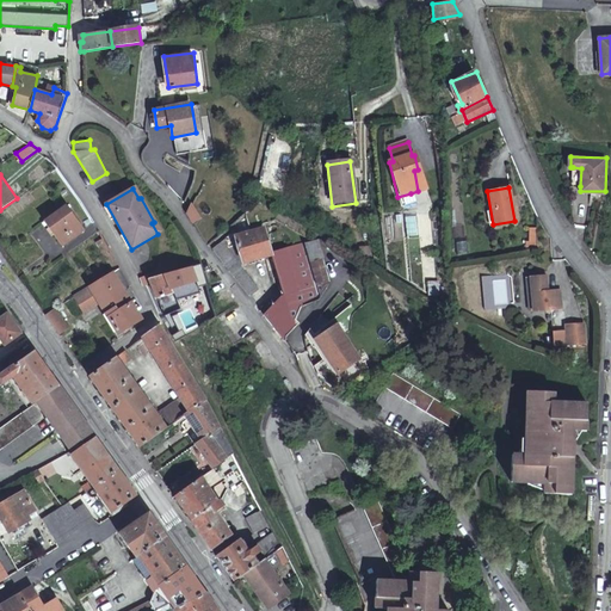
[(397,197),(394,198),(396,208),(413,203),(411,193),(397,197)]
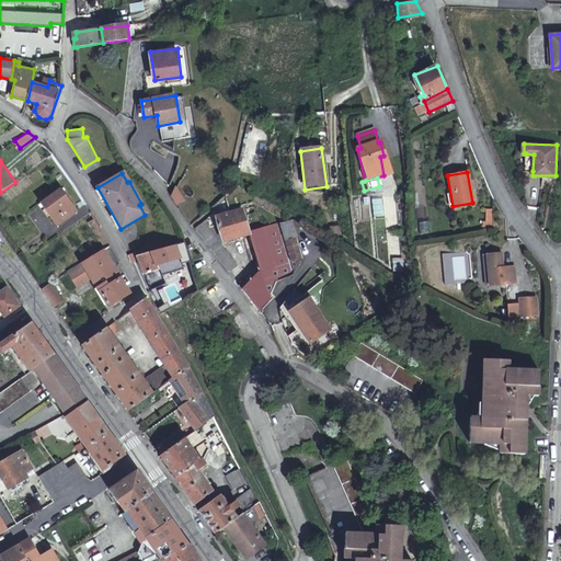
[(61,187),(41,203),(56,226),(77,212),(61,187)]
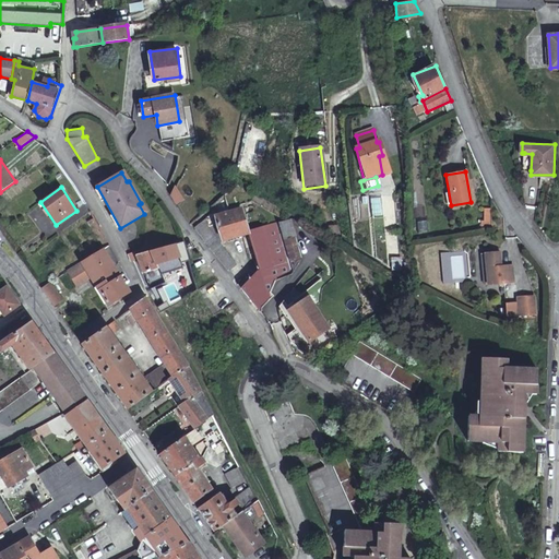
[(170,193),(178,205),(187,200),(179,188),(170,193)]
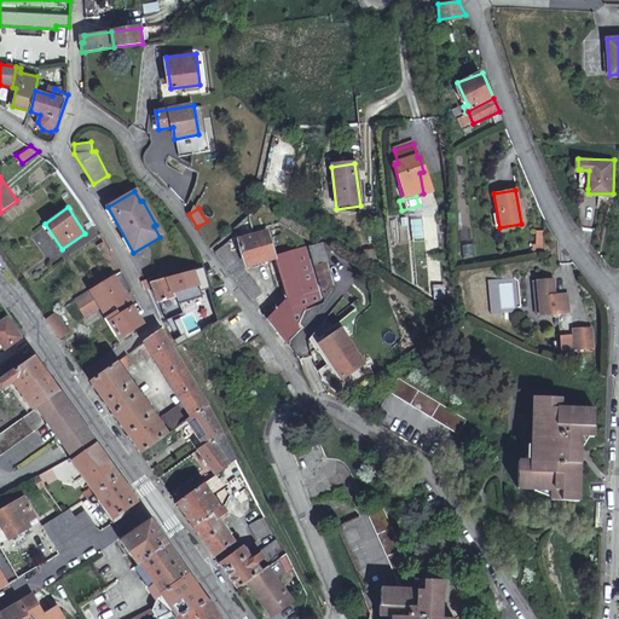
[(422,238),(422,218),(412,218),(412,238),(422,238)]
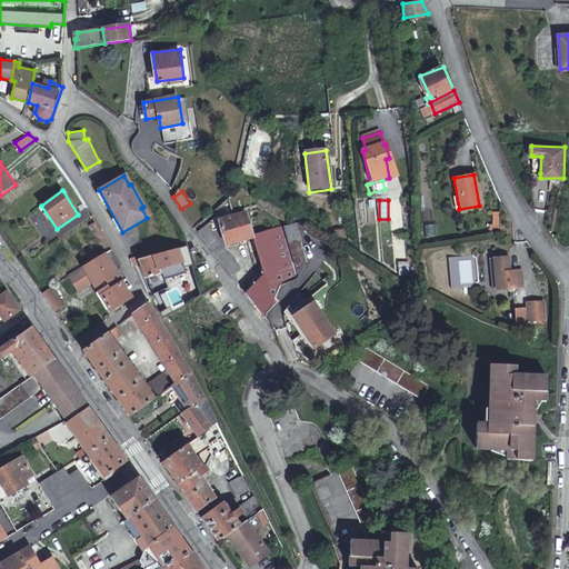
[(251,237),(251,235),(243,211),(219,219),(218,215),(198,232),(229,272),(238,266),(222,245),(251,237)]
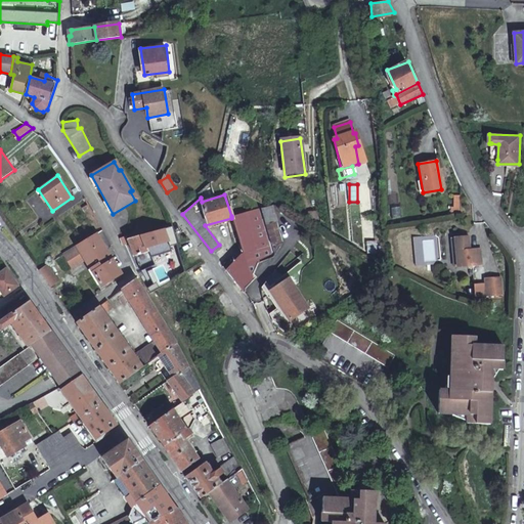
[(449,215),(459,215),(460,198),(454,197),(453,208),(450,208),(449,215)]
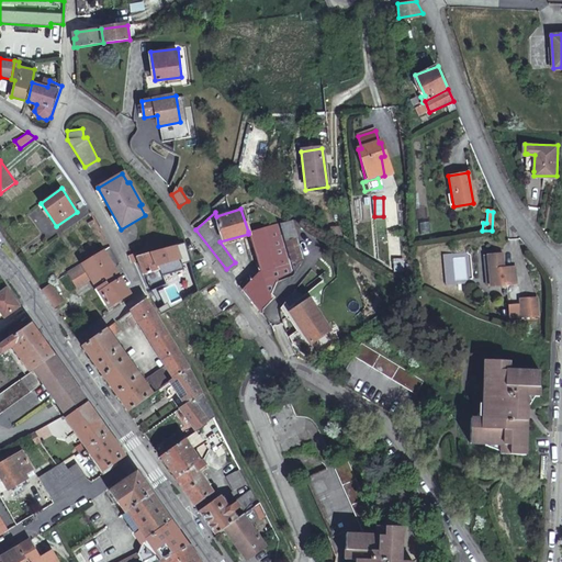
[(94,220),(89,222),(101,246),(107,243),(94,220)]
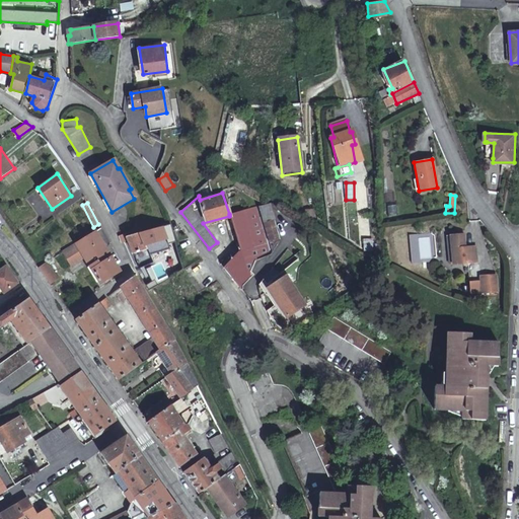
[(390,217),(398,215),(396,205),(387,207),(390,217)]
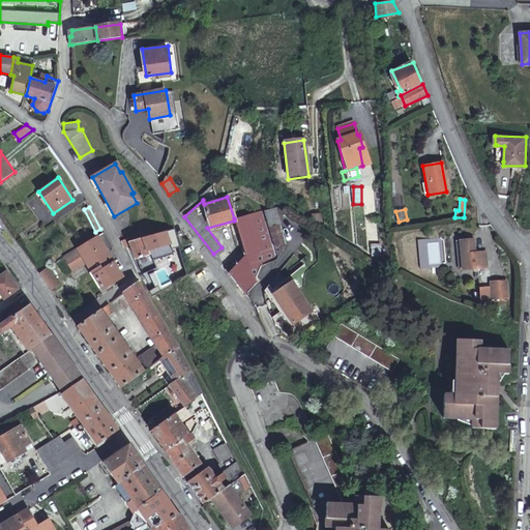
[(260,264),(275,259),(261,211),(234,218),(234,221),(244,256),(234,267),(229,273),(246,296),(251,294),(261,280),(257,274),(260,264)]
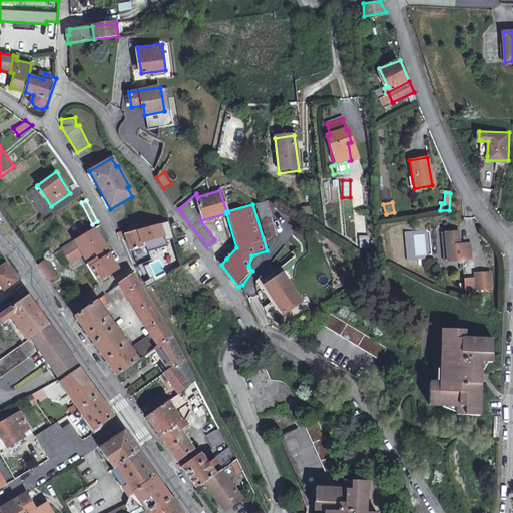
[(260,219),(266,239),(277,236),(271,216),(260,219)]
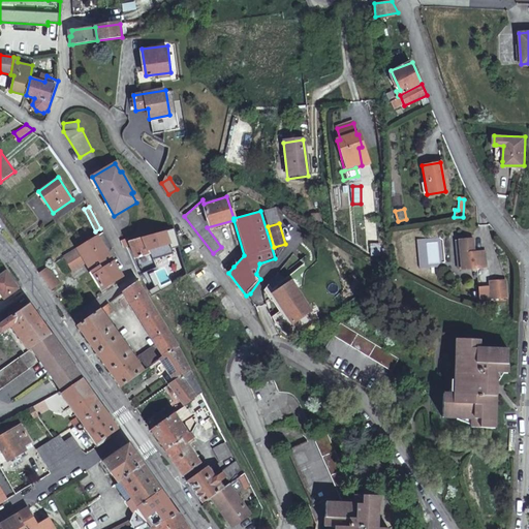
[(162,246),(159,232),(130,241),(129,238),(125,239),(122,240),(125,248),(131,247),(136,259),(151,254),(150,250),(162,246)]
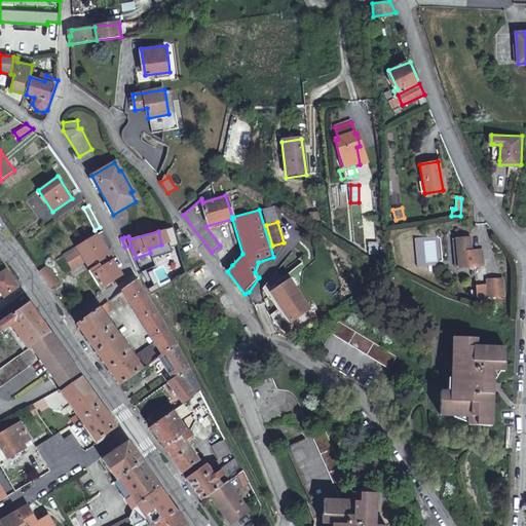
[(108,253),(98,234),(78,247),(86,261),(91,268),(111,257),(108,253)]
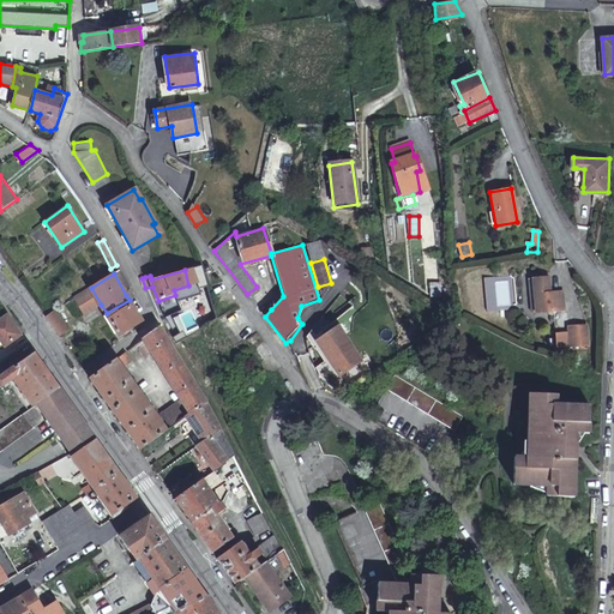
[(535,314),(555,312),(564,312),(561,292),(548,293),(547,278),(528,281),(529,292),(533,292),(535,314)]
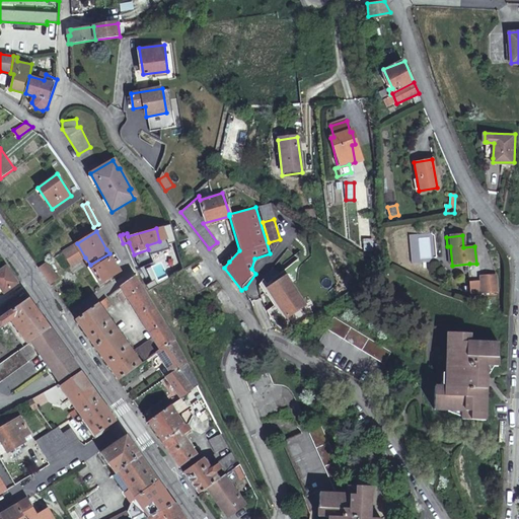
[(85,257),(77,243),(63,251),(68,261),(66,263),(68,268),(85,257)]
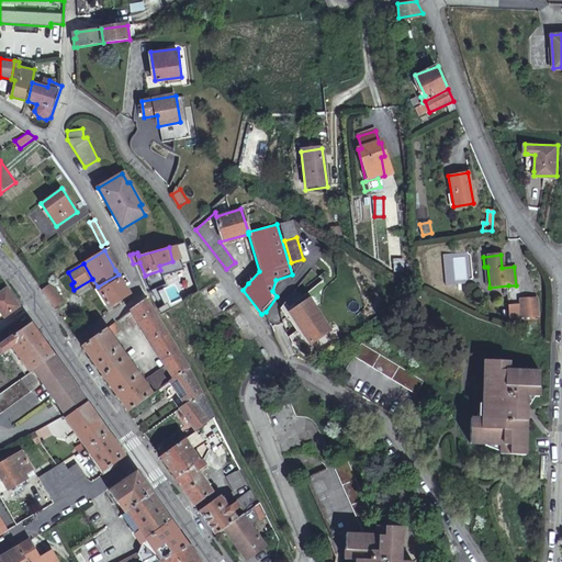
[(119,274),(98,287),(108,305),(130,292),(119,274)]
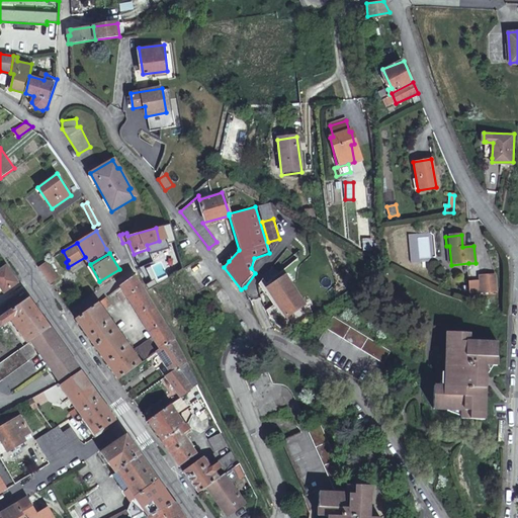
[(58,278),(46,261),(36,266),(50,283),(58,278)]
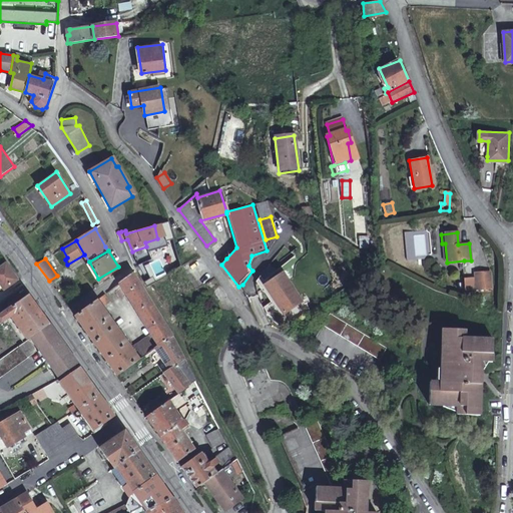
[(11,262),(0,268),(0,284),(5,293),(23,284),(11,262)]
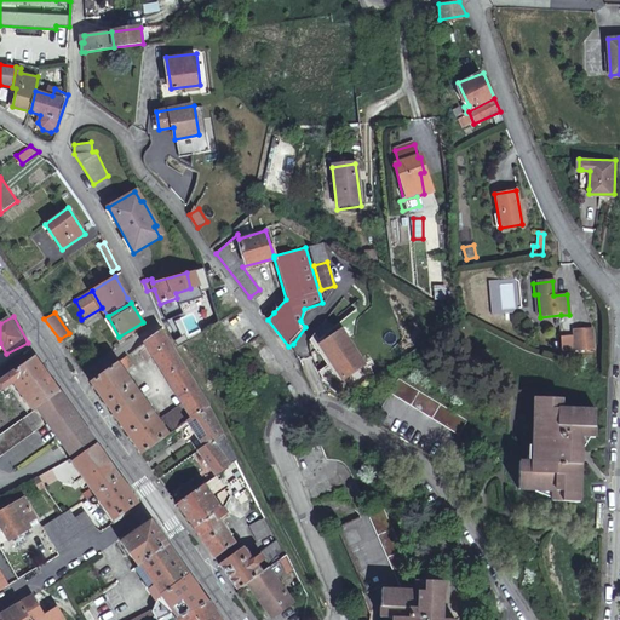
[(361,356),(343,328),(321,344),(339,371),(361,356)]
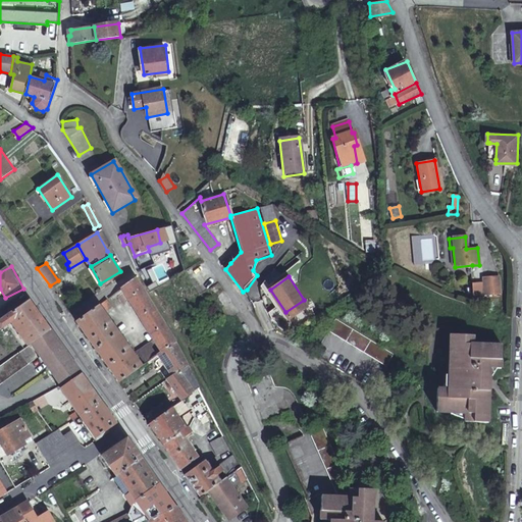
[(501,293),(499,276),(482,278),(484,295),(501,293)]
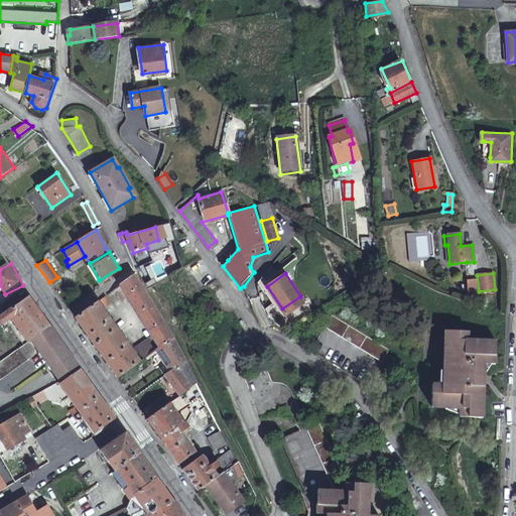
[(133,274),(113,289),(120,300),(127,296),(137,313),(151,303),(133,274)]
